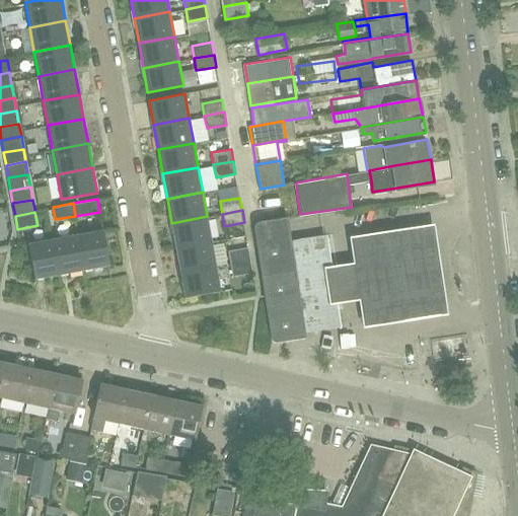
[(212,241),(207,216),(171,223),(175,247),(212,241)]
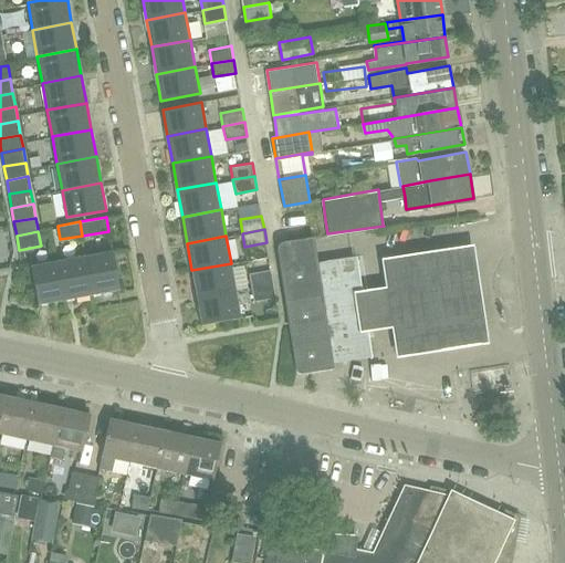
[(302,373),(303,373),(320,371),(334,368),(333,362),(372,356),(368,332),(362,293),(356,256),(317,261),(315,249),(314,237),(283,241),(282,242),(280,242),(279,243),(279,244),(278,247),(278,248),(278,249),(295,367),(296,368),(296,369),(297,371),(299,372),(301,373),(302,373)]
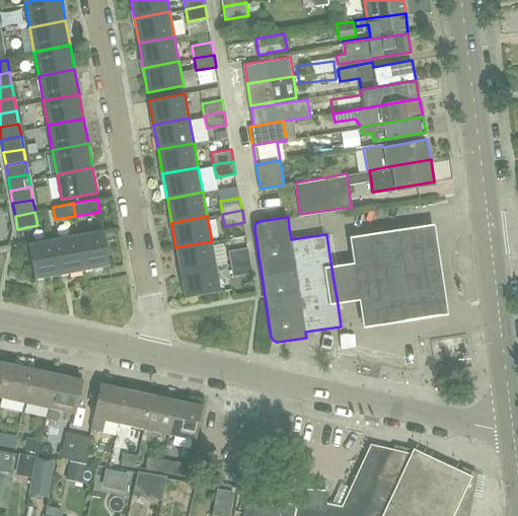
[(441,225),(354,238),(358,265),(331,269),(338,304),(365,300),(369,327),(454,314),(441,225)]
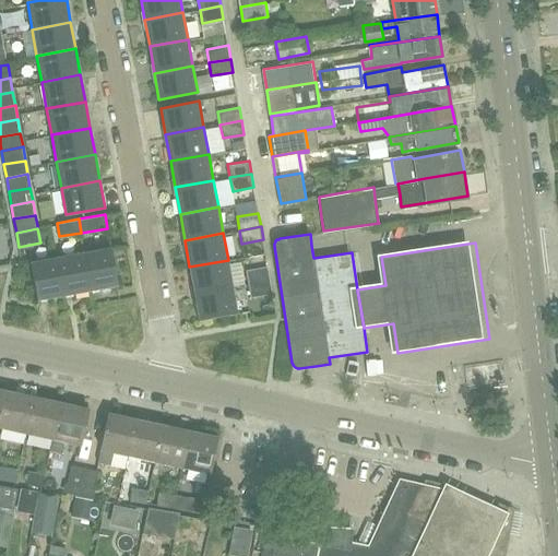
[(84,252),(91,291),(118,286),(111,248),(84,252)]
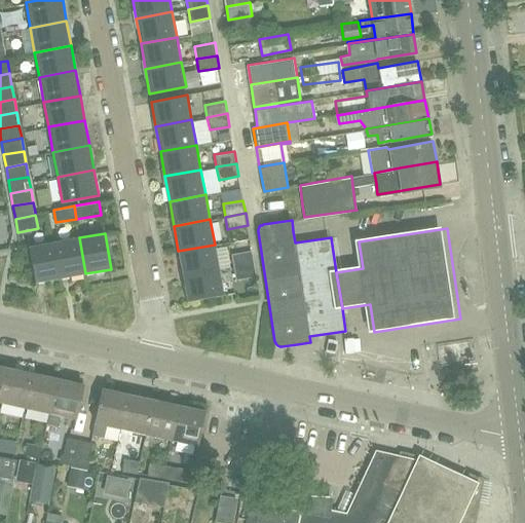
[(61,277),(63,277),(85,273),(79,237),(53,241),(61,277)]
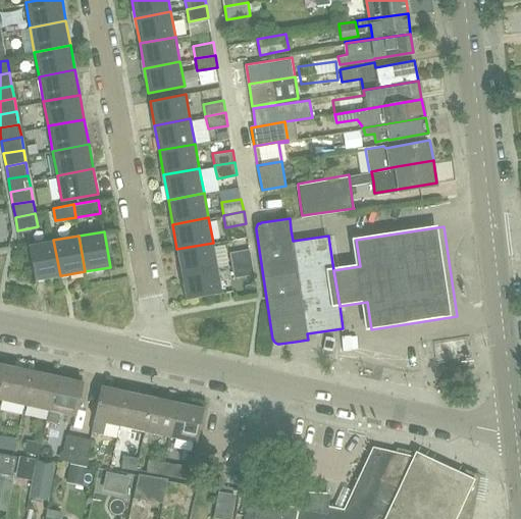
[(53,240),(29,244),(35,280),(60,275),(53,240)]
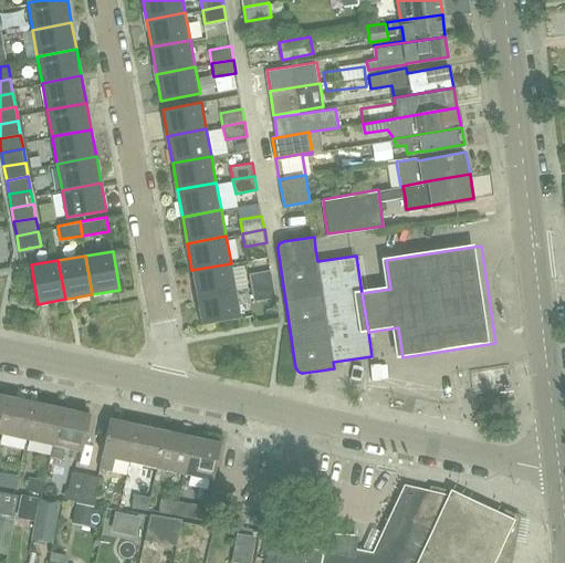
[(236,290),(231,263),(191,270),(197,296),(236,290)]
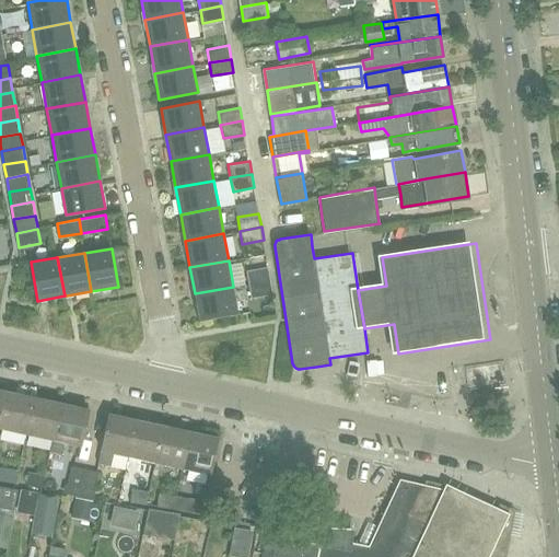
[(270,280),(268,266),(246,270),(249,283),(270,280)]
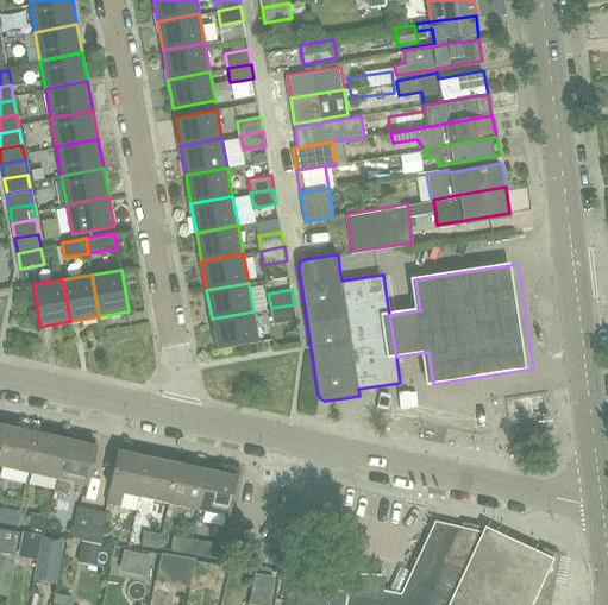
[(294,304),(271,308),(274,323),(298,319),(294,304)]
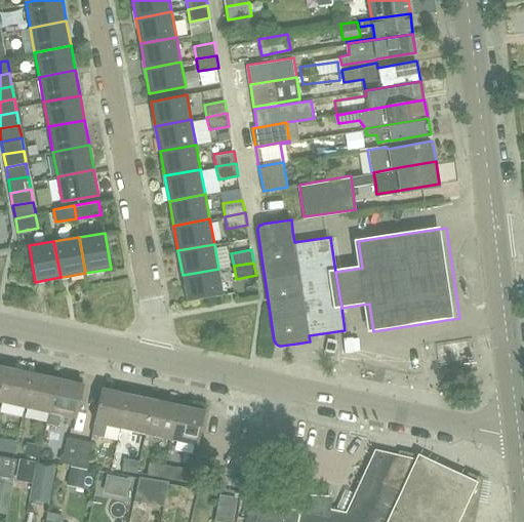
[(224,293),(218,269),(183,275),(187,300),(224,293)]
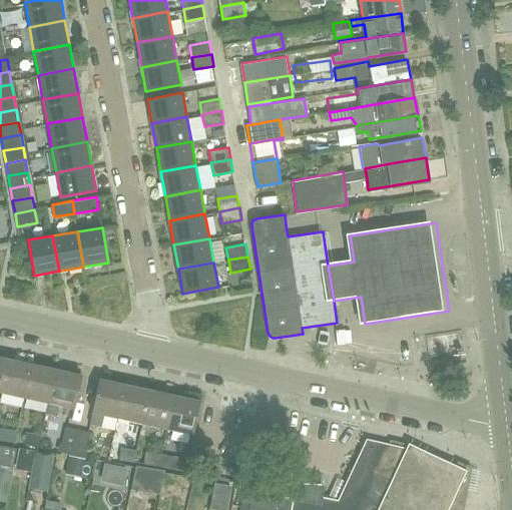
[(0,389),(0,391),(24,397),(31,363),(7,358),(0,389)]
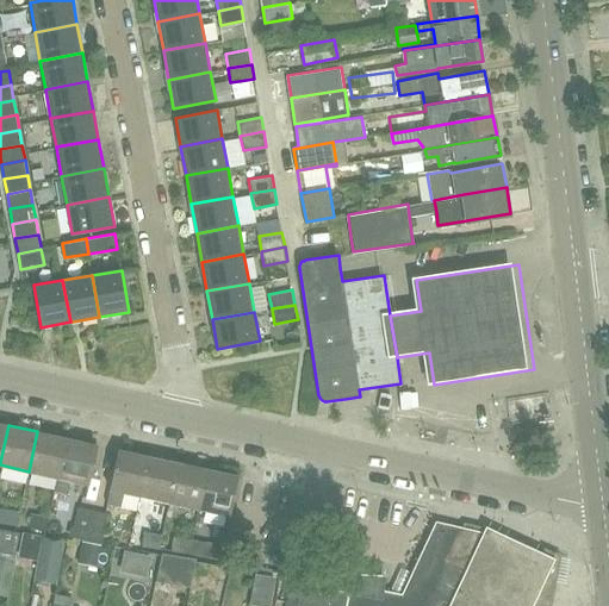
[(29,472),(57,478),(58,479),(67,438),(37,431),(29,472)]
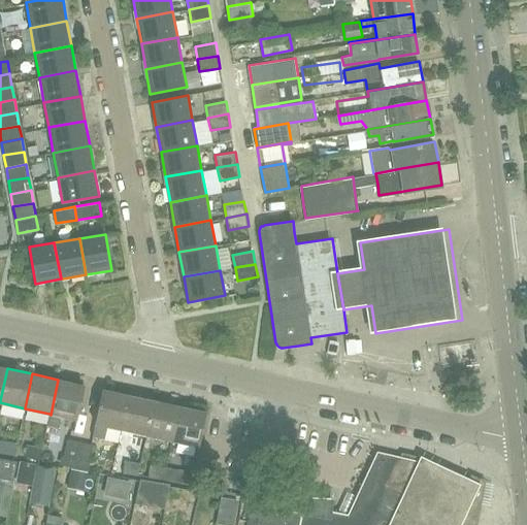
[(59,427),(61,417),(76,420),(84,385),(58,380),(51,415),(50,414),(47,425),(59,427)]
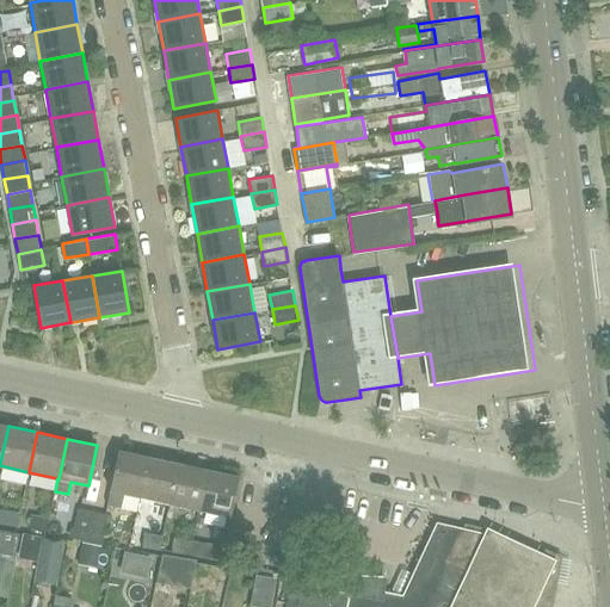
[(123,493),(140,496),(148,457),(118,450),(110,490),(108,503),(119,506),(123,493)]
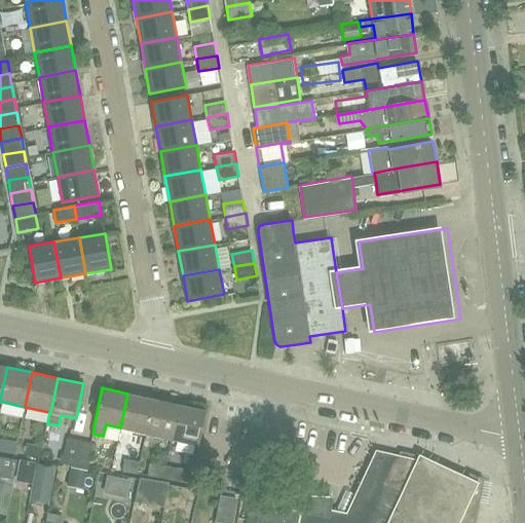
[(146,434),(154,399),(127,394),(120,427),(146,434)]
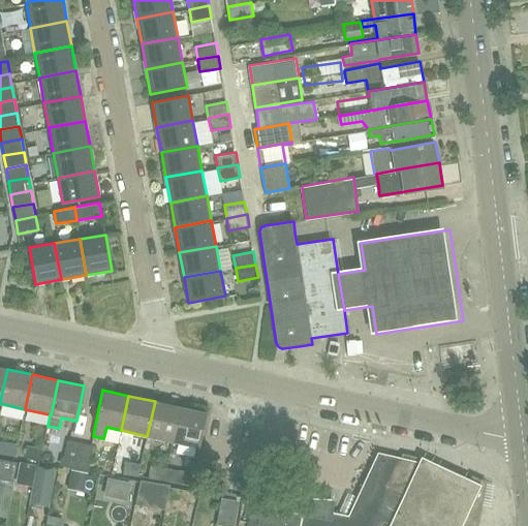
[(147,436),(173,441),(181,407),(155,401),(147,436)]
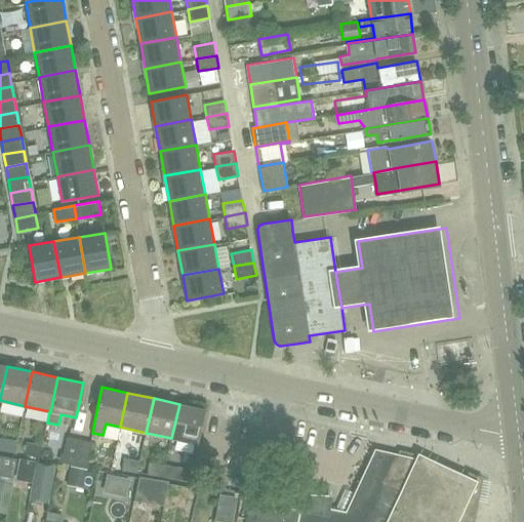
[(179,404),(171,438),(197,444),(205,409),(179,404)]
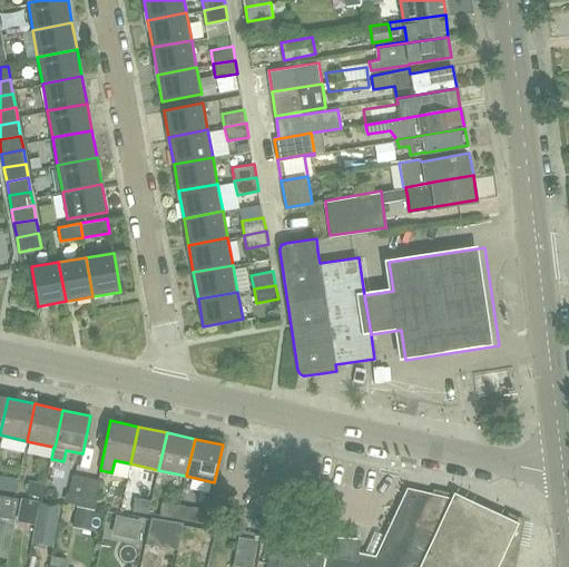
[(69,501),(80,504),(87,477),(75,473),(69,501)]
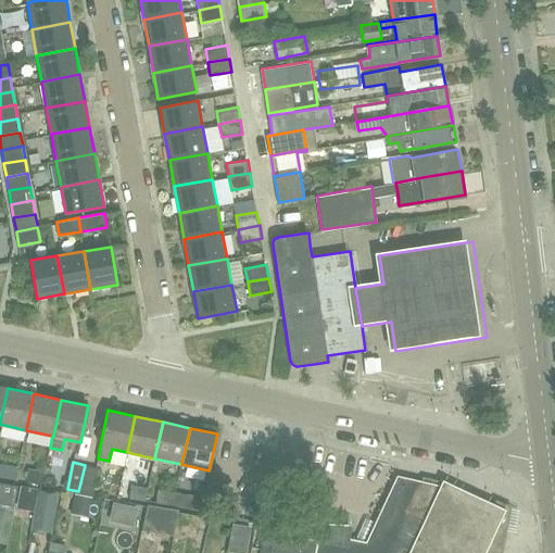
[(1,463),(0,469),(0,475),(15,478),(17,465),(1,463)]
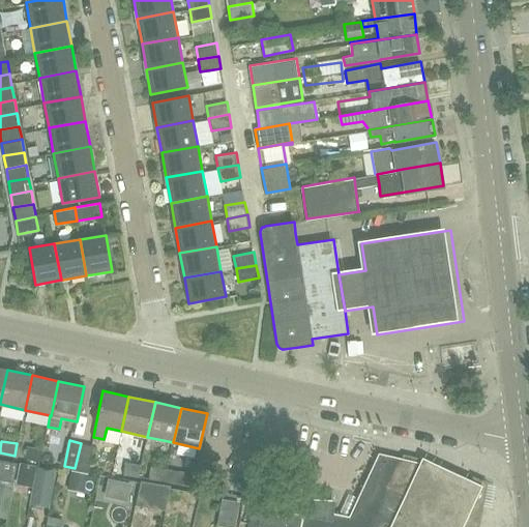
[(81,443),(75,468),(88,471),(93,445),(81,443)]
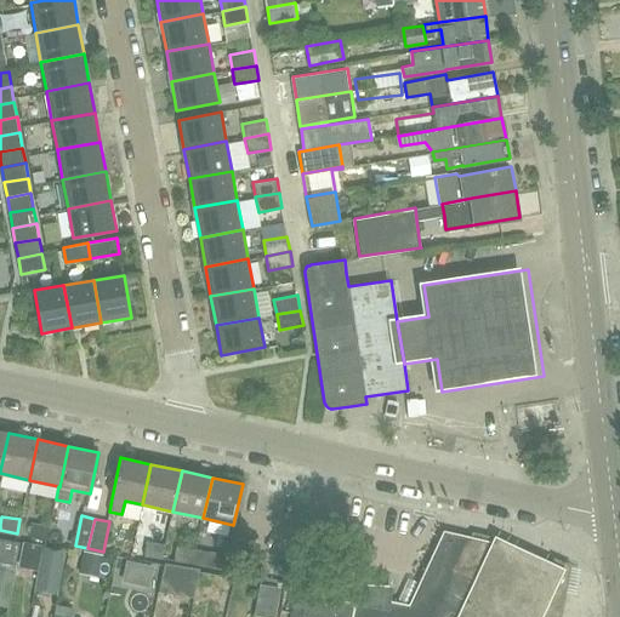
[(32,521),(29,536),(47,538),(50,524),(32,521)]
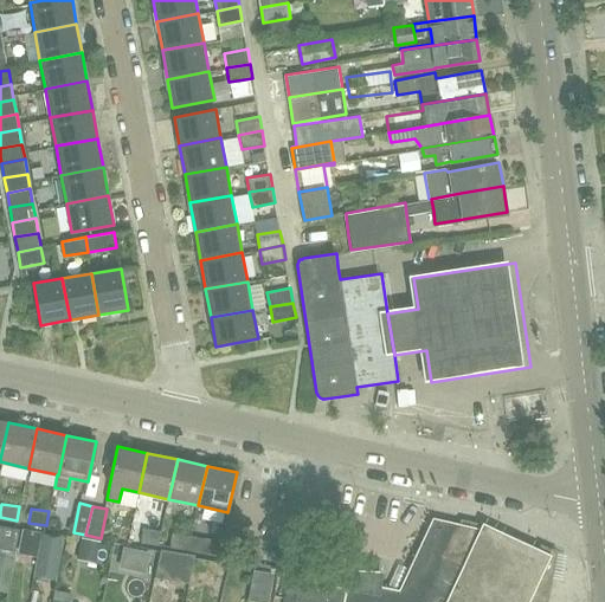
[(483,524),(481,528),(433,518),(400,590),(348,580),(343,601),(547,601),(554,563),(557,554),(540,545),(538,549),(483,524)]
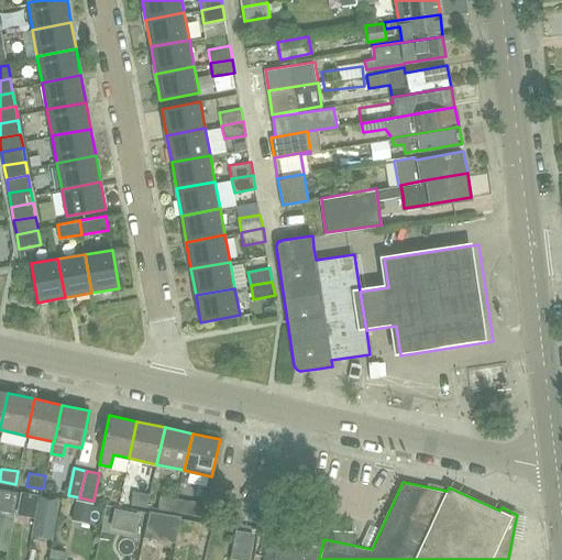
[(0,508),(14,512),(19,491),(0,487),(0,508)]
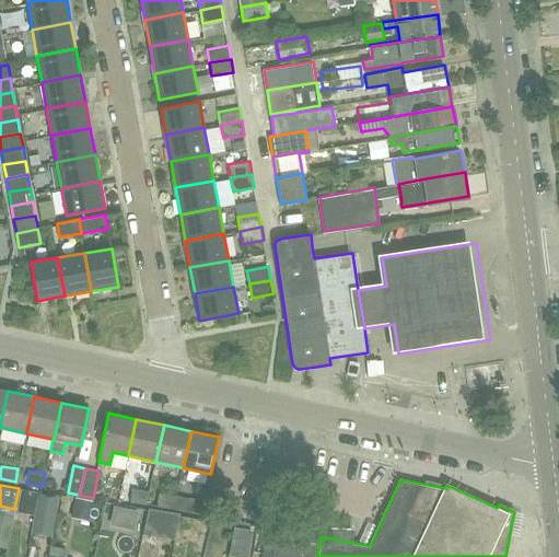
[(132,488),(130,500),(147,502),(149,490),(132,488)]
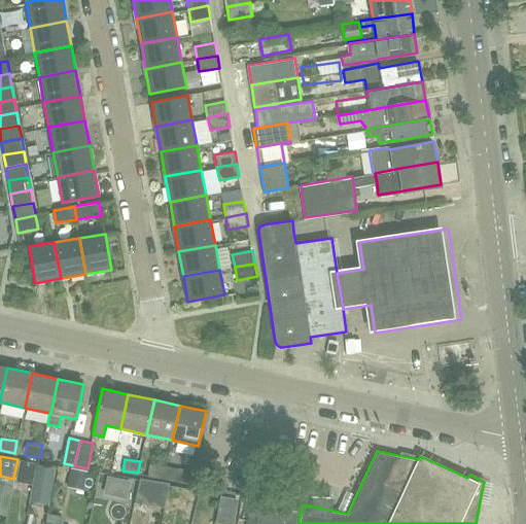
[(32,482),(36,462),(22,460),(18,479),(32,482)]
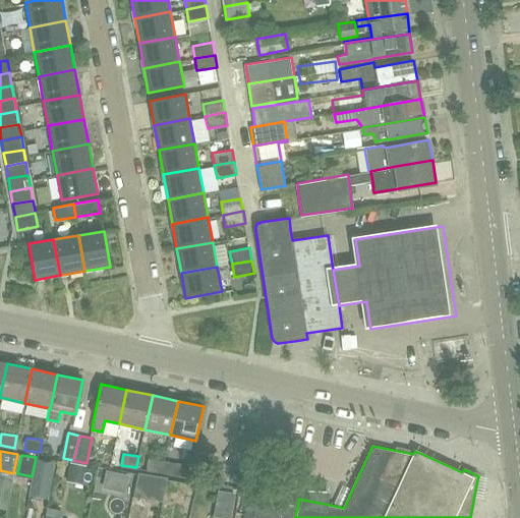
[(147,469),(161,471),(163,460),(149,458),(147,469)]
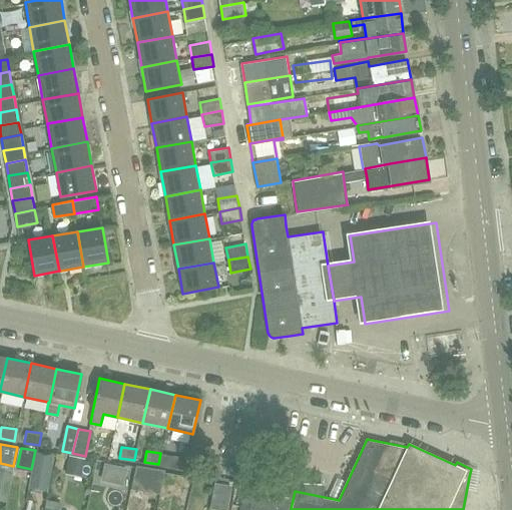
[(160,453),(158,464),(184,468),(186,457),(160,453)]
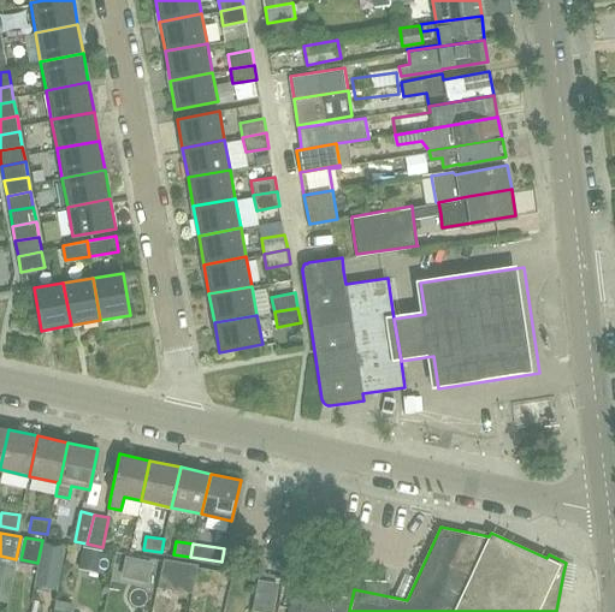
[(194,590),(199,564),(164,558),(160,584),(194,590)]
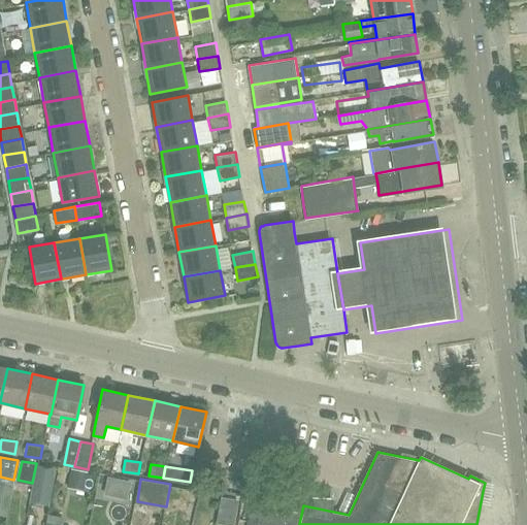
[(0,498),(9,501),(12,486),(0,483),(0,498)]
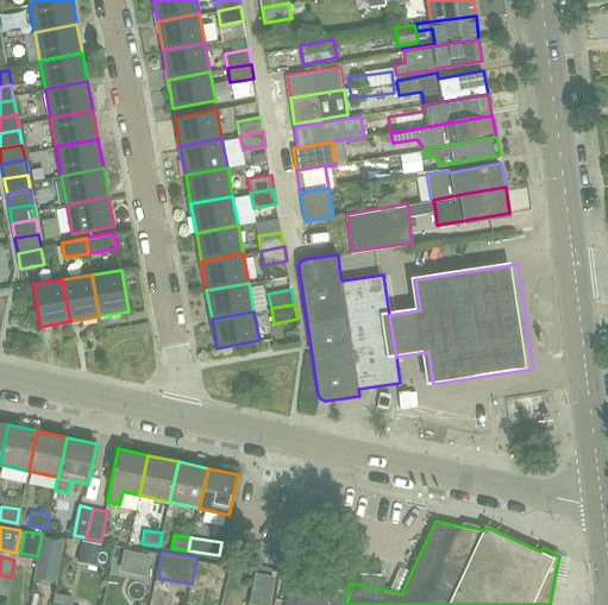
[(296,604),(345,604),(350,583),(309,575),(308,583),(301,581),(296,604)]
